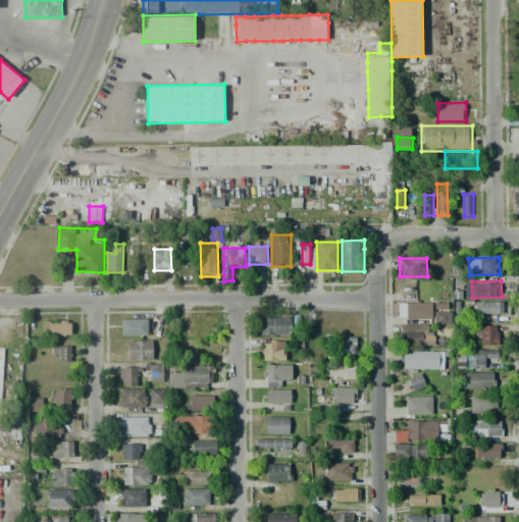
[(504,301),(504,313),(474,313),(474,301),(504,301)]
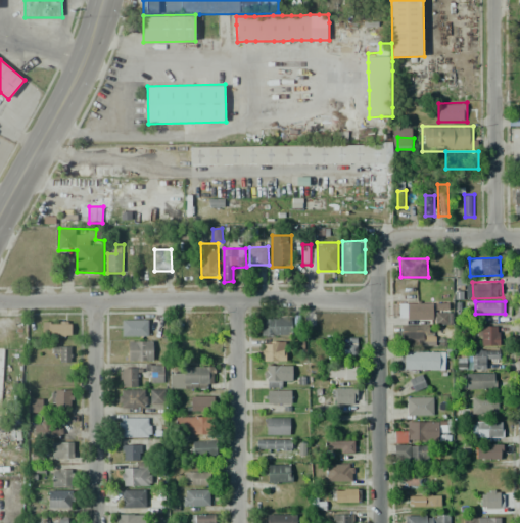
[(436,303),(454,302),(455,325),(436,325),(436,303)]
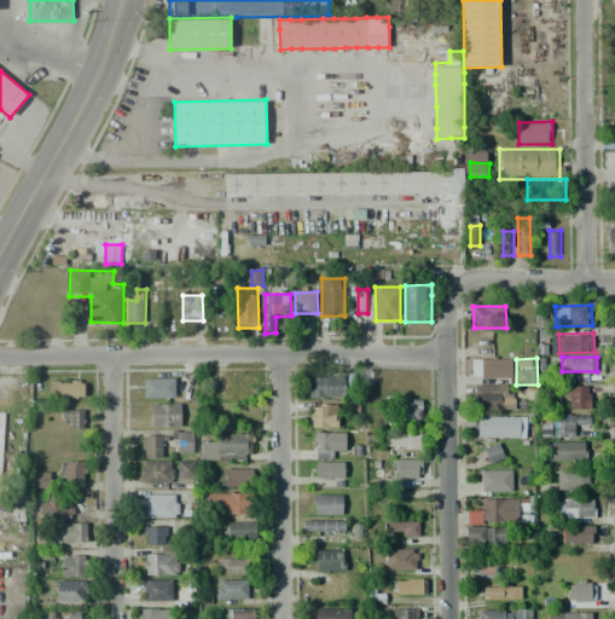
[(512,359),(514,379),(482,379),(482,359),(512,359)]
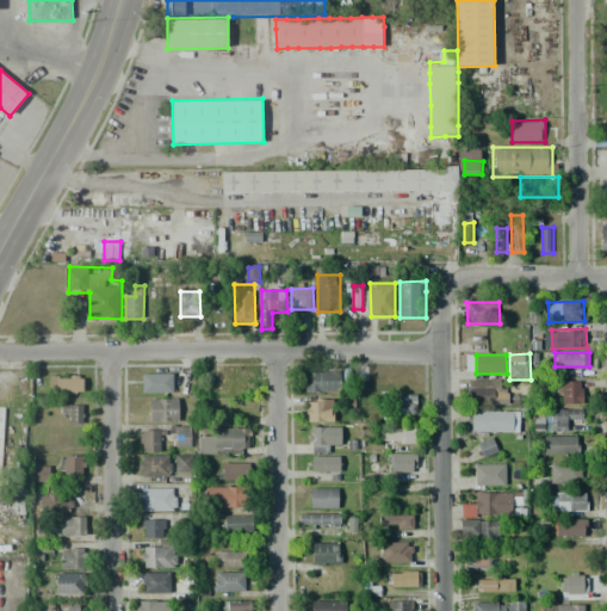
[(216,371),(255,370),(255,392),(216,392),(216,371)]
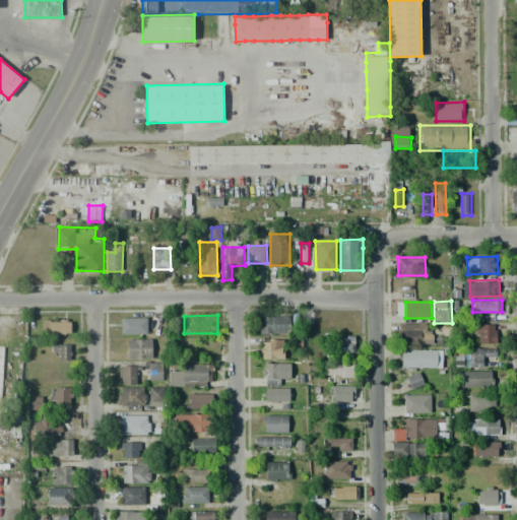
[(292,316),(292,333),(260,333),(260,317),(292,316)]
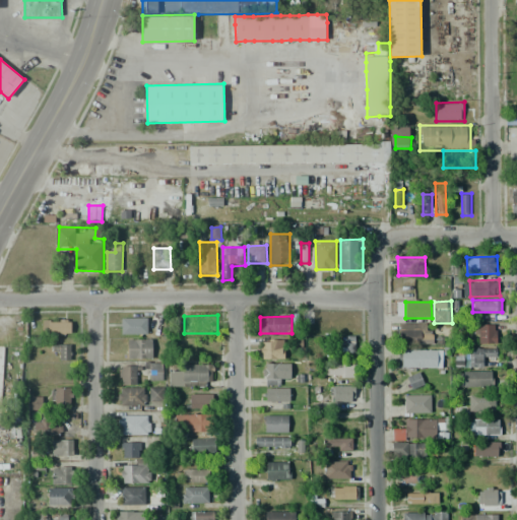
[(148,318),(149,333),(122,334),(122,318),(148,318)]
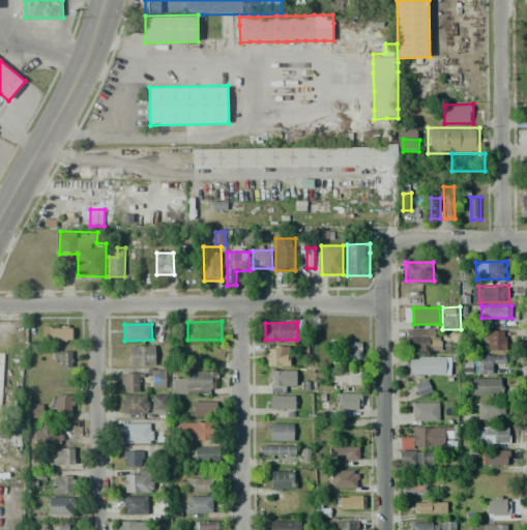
[(44,326),(74,325),(74,342),(44,342),(44,326)]
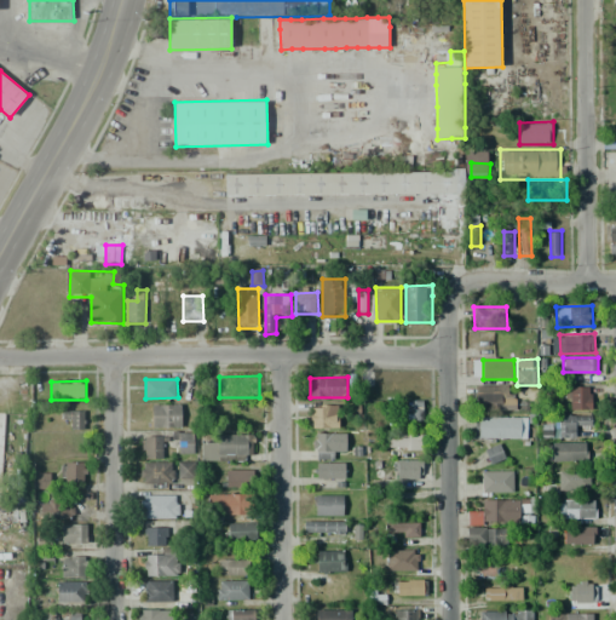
[(478,409),(478,385),(516,385),(516,409),(478,409)]
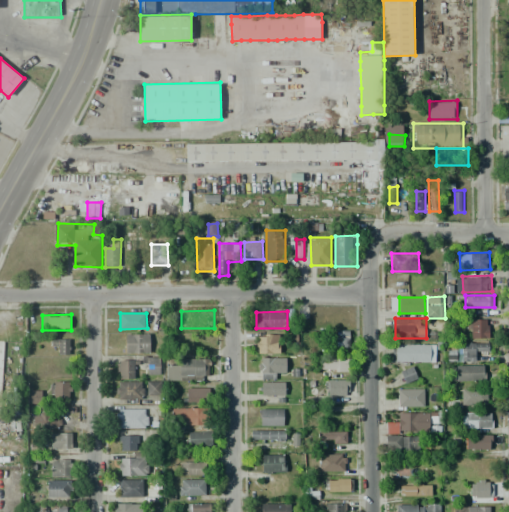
[(490,319),(490,339),(469,339),(469,319),(490,319)]
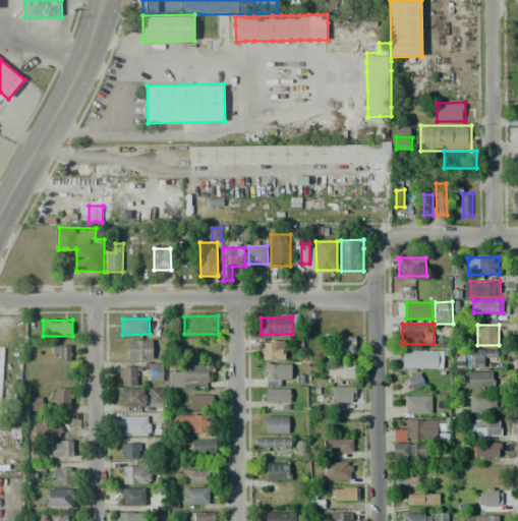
[(356,337),(357,353),(337,353),(337,337),(356,337)]
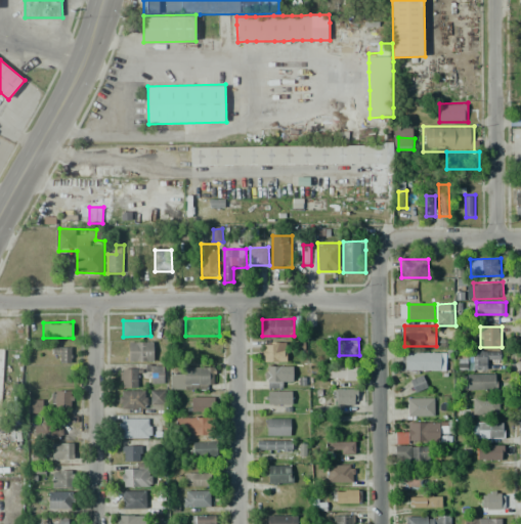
[(155,342),(156,361),(129,361),(129,342),(155,342)]
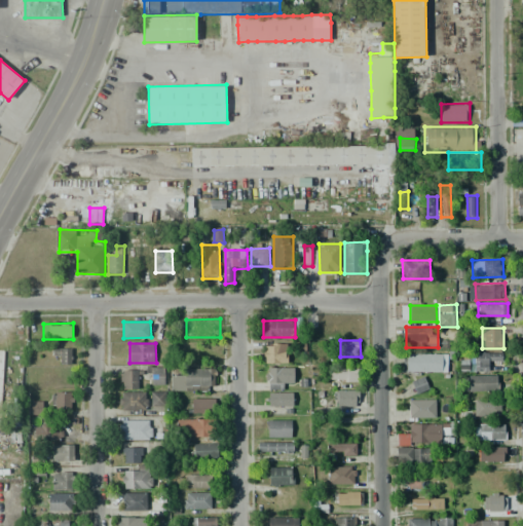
[(288,343),(289,364),(265,364),(265,343),(288,343)]
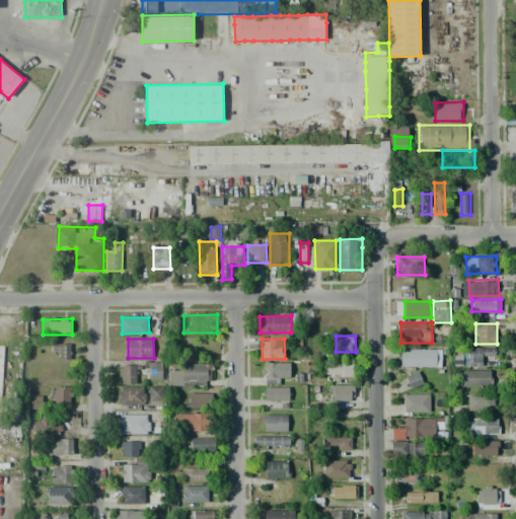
[(72,344),(72,360),(63,360),(63,352),(54,352),(54,344),(72,344)]
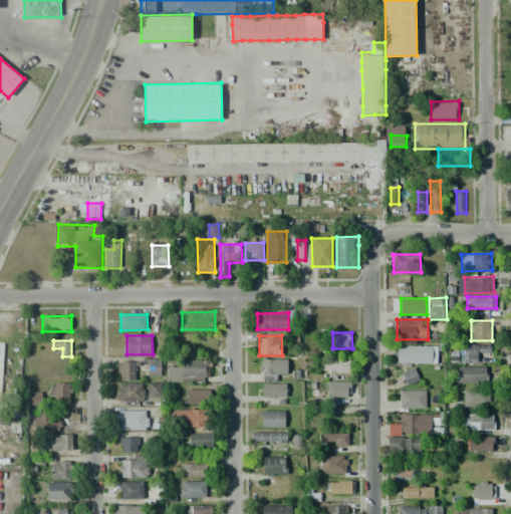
[(491,344),(491,352),(480,353),(480,362),(463,363),(463,344),(491,344)]
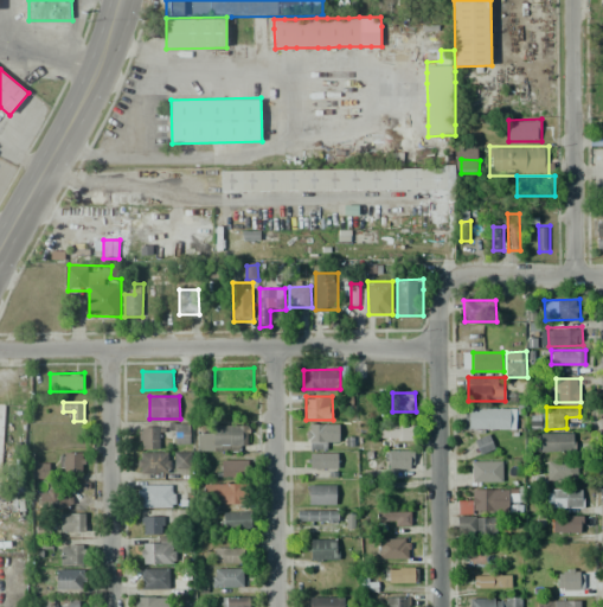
[(517,408),(518,429),(466,429),(466,408),(517,408)]
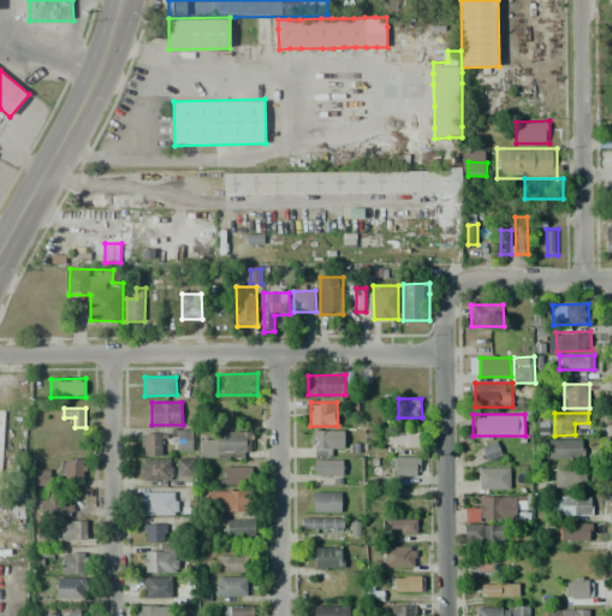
[(195,457),(178,457),(178,431),(194,430),(195,457)]
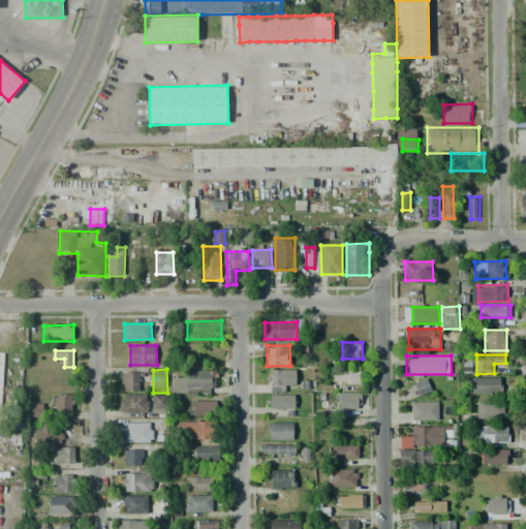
[(297,369),(298,393),(270,393),(270,370),(297,369)]
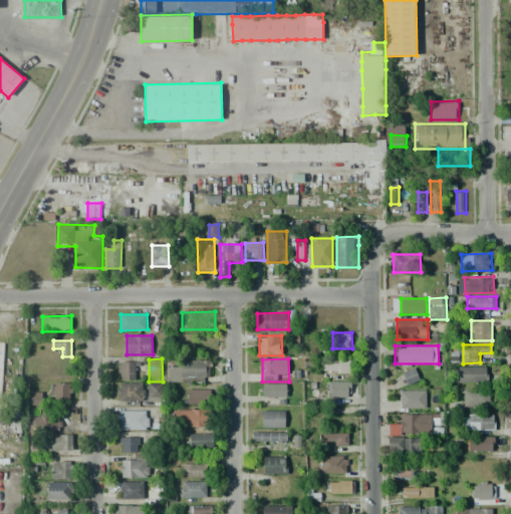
[(354,358),(354,373),(322,373),(322,359),(354,358)]
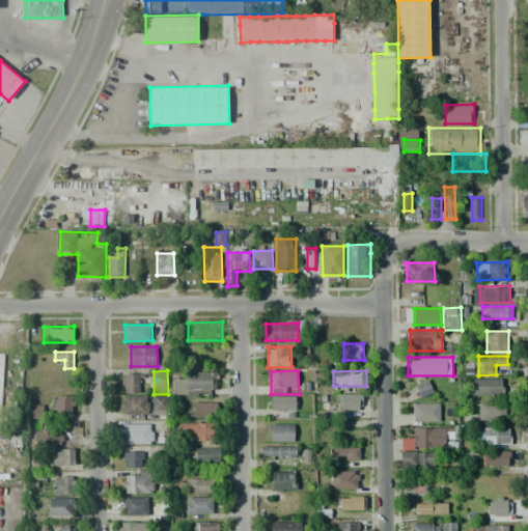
[(217,372),(218,395),(174,395),(173,372),(217,372)]
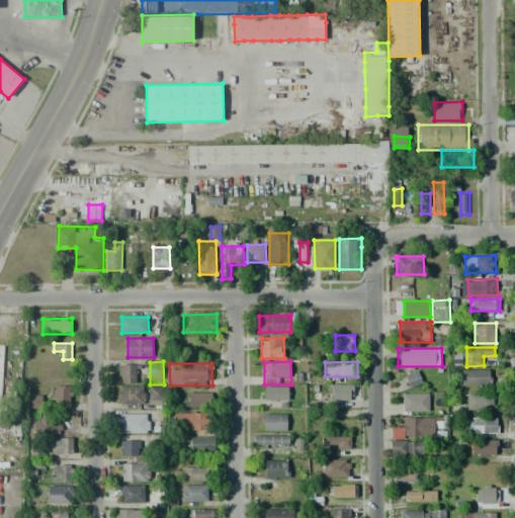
[(138,383),(120,383),(120,364),(138,364),(138,383)]
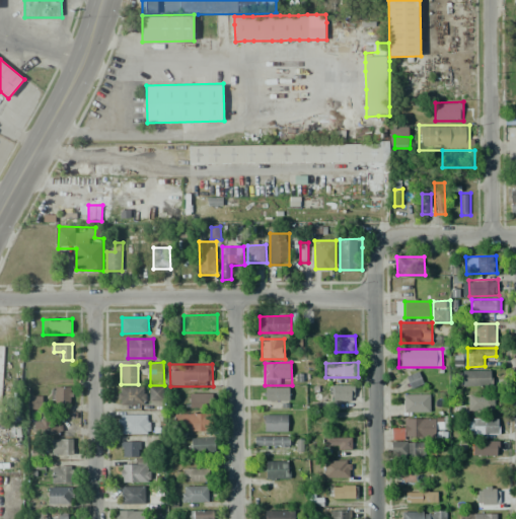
[(494,370),(494,385),(465,386),(465,371),(494,370)]
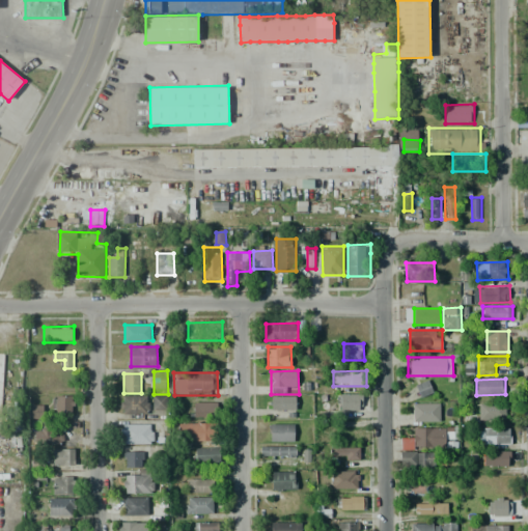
[(429,380),(435,392),(421,398),(416,386),(429,380)]
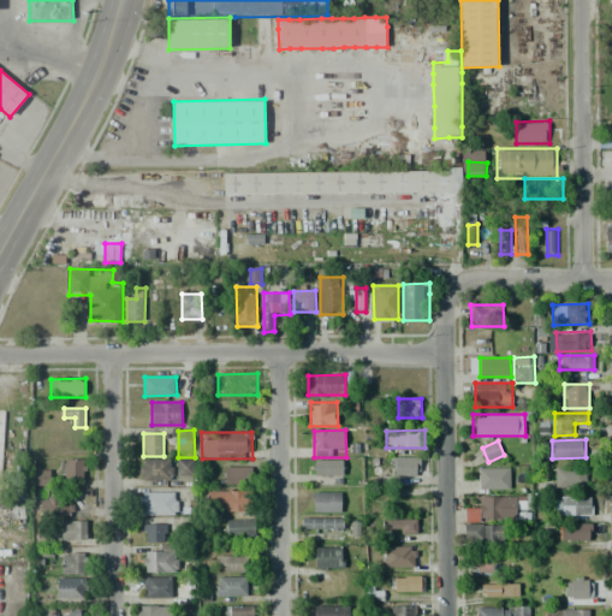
[(87,458),(87,481),(61,481),(61,458),(87,458)]
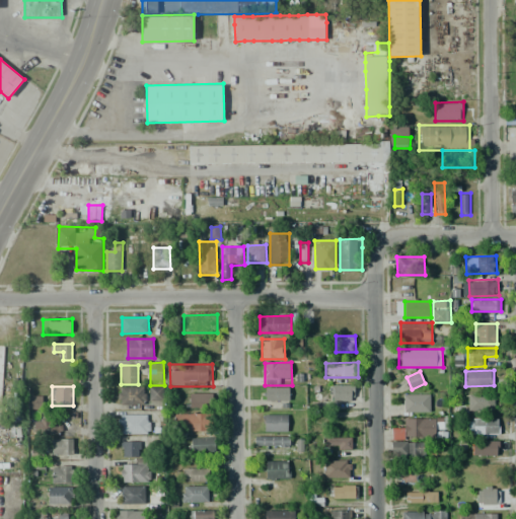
[(147,386),(147,404),(119,404),(119,387),(147,386)]
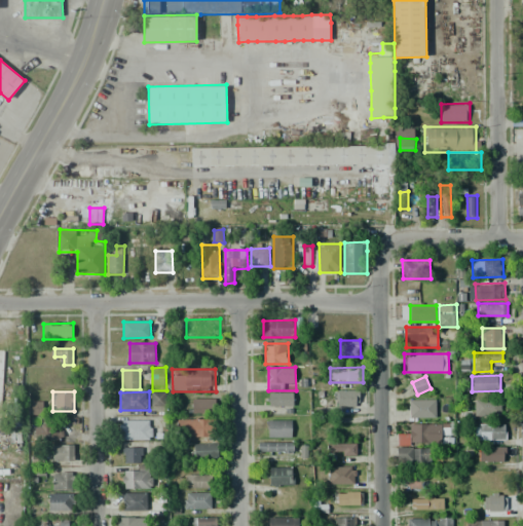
[(167,391),(167,406),(152,406),(152,391),(167,391)]
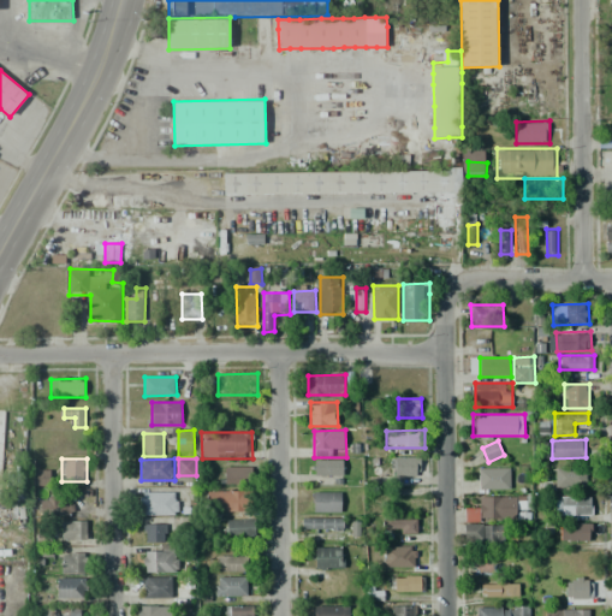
[(421,458),(422,475),(397,475),(397,458),(421,458)]
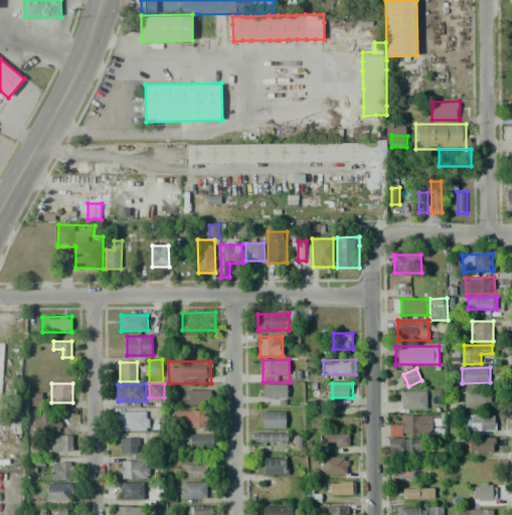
[(288,384),(288,399),(263,399),(263,384),(288,384)]
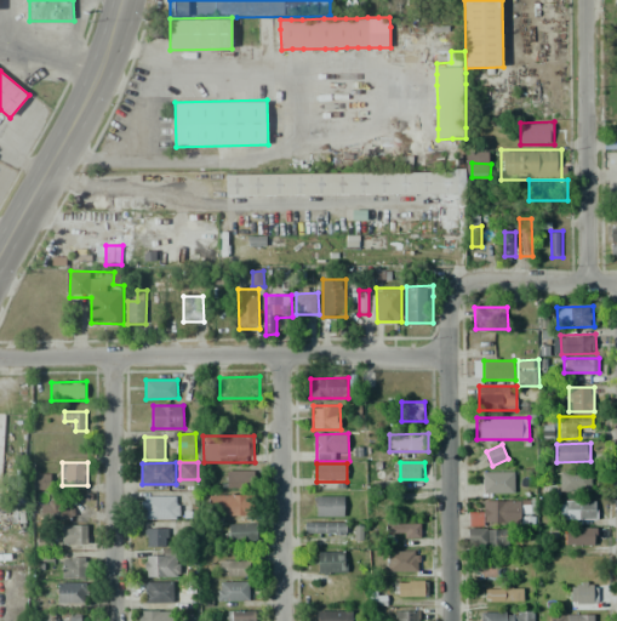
[(255,469),(255,488),(228,488),(228,471),(255,469)]
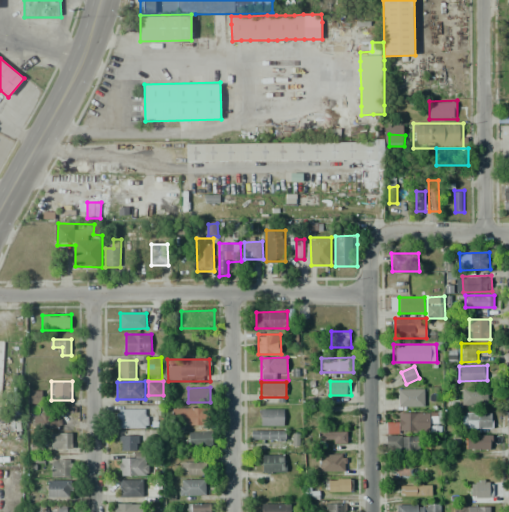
[(425,389),(425,406),(402,406),(402,389),(425,389)]
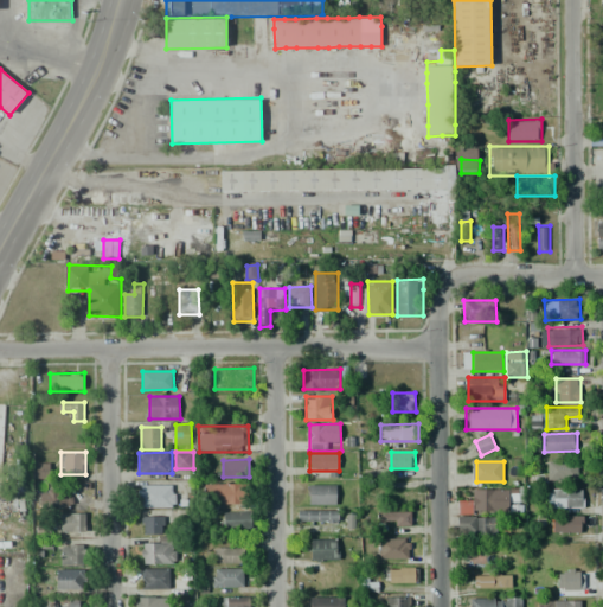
[(579,461),(579,480),(549,480),(547,461),(579,461)]
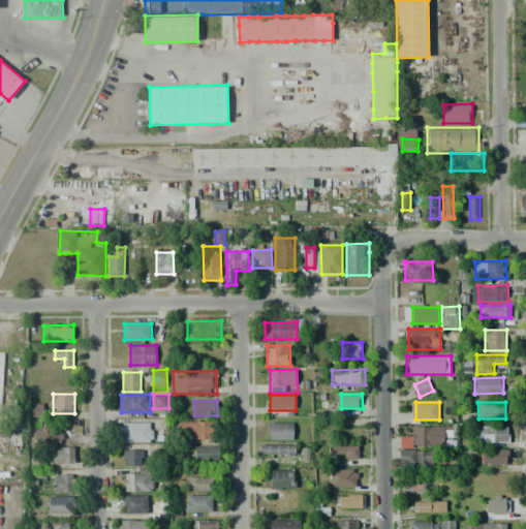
[(44,417),(30,417),(30,403),(44,403),(44,417)]
